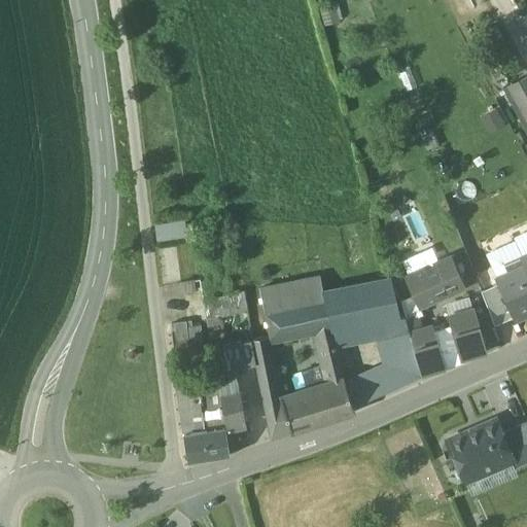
[(526,75),(503,89),(526,132),(526,75)]
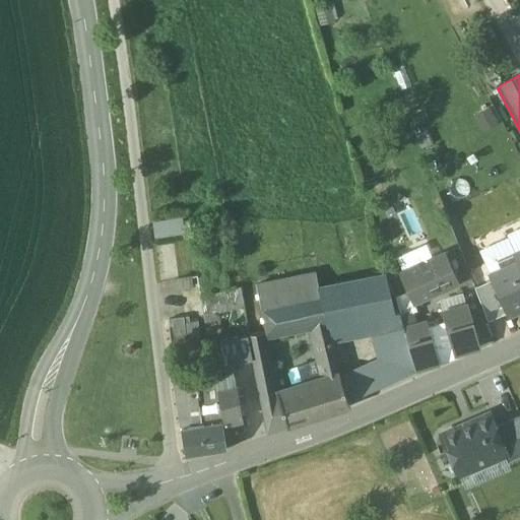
[(152,221),(154,238),(183,234),(180,216),(152,221)]
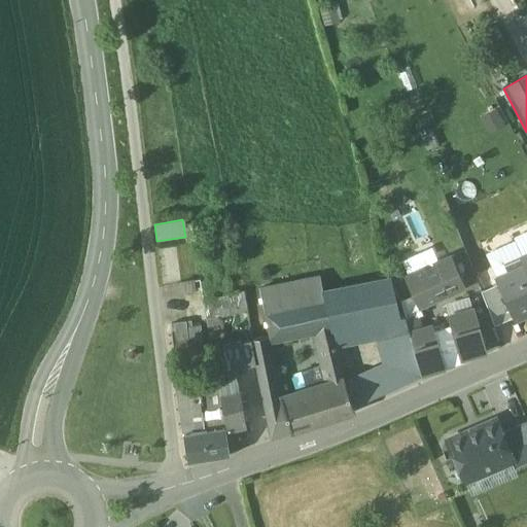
[(504,264),(508,272),(496,277),(499,284),(515,318),(526,312),(526,264),(523,255),(504,264)]
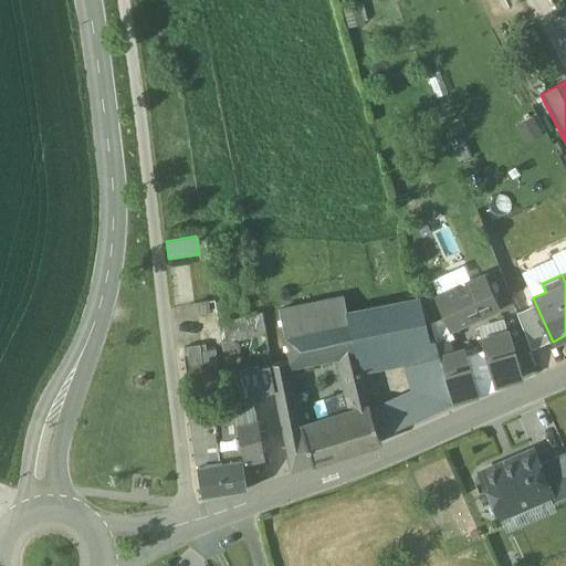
[(483,278),(438,297),(447,316),(452,329),(498,308),(483,278)]
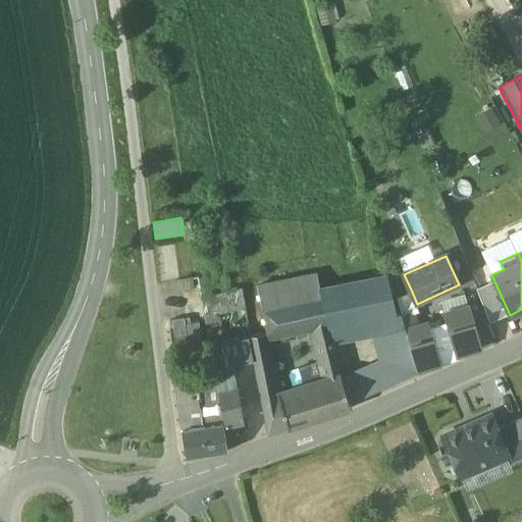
[(316,274),(257,286),(268,333),(312,324),(313,324),(327,321),(319,288),(316,274)]
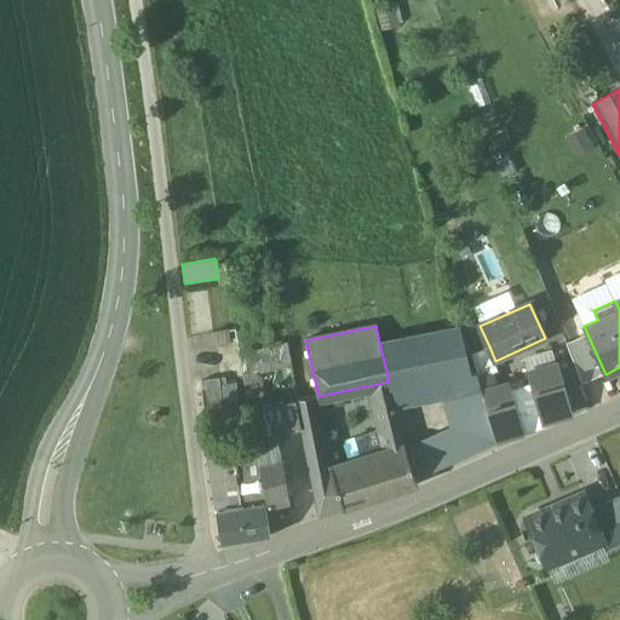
[(460,327),(379,342),(389,382),(391,389),(471,374),(471,373),(460,327)]
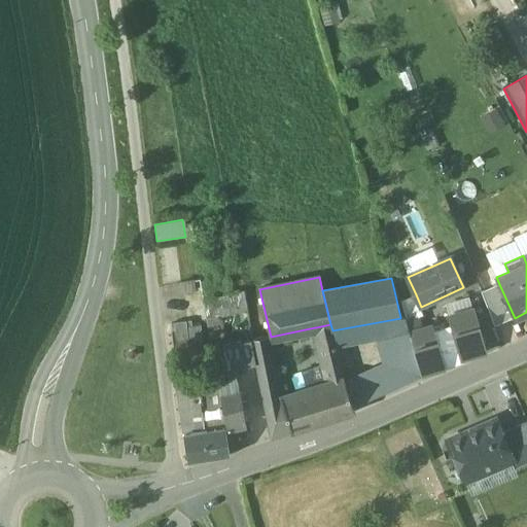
[(191,281),(181,283),(183,293),(194,291),(191,281)]
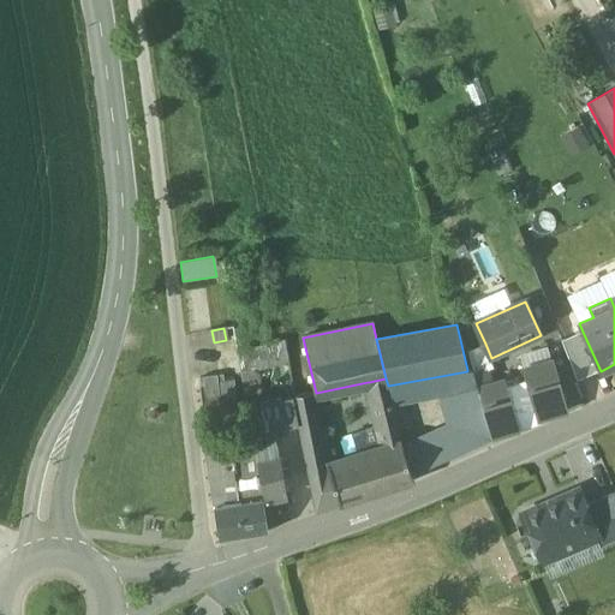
[(583,332),(561,341),(579,381),(601,371),(583,332)]
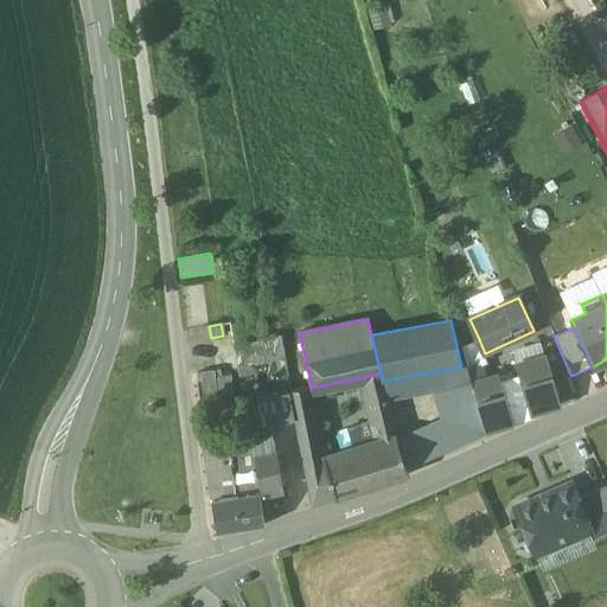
[(299,333),(281,337),(285,357),(291,391),(310,388),(312,388),(299,333)]
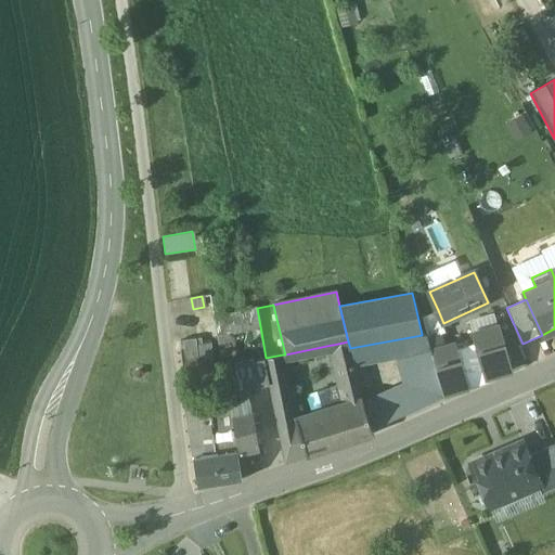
[(257,308),(215,318),(218,336),(260,326),(257,308)]
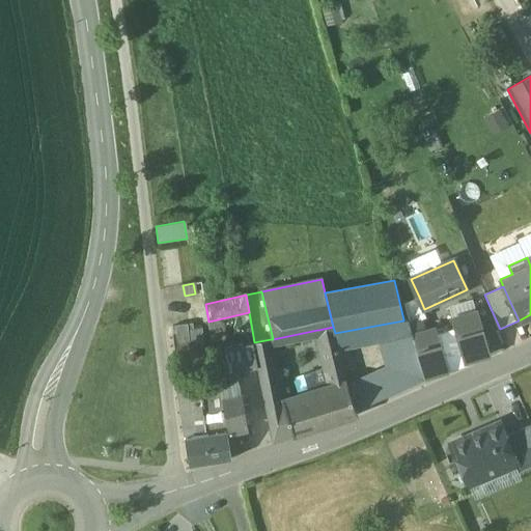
[(403,303),(409,322),(422,318),(425,317),(422,310),(424,309),(419,297),(403,303)]
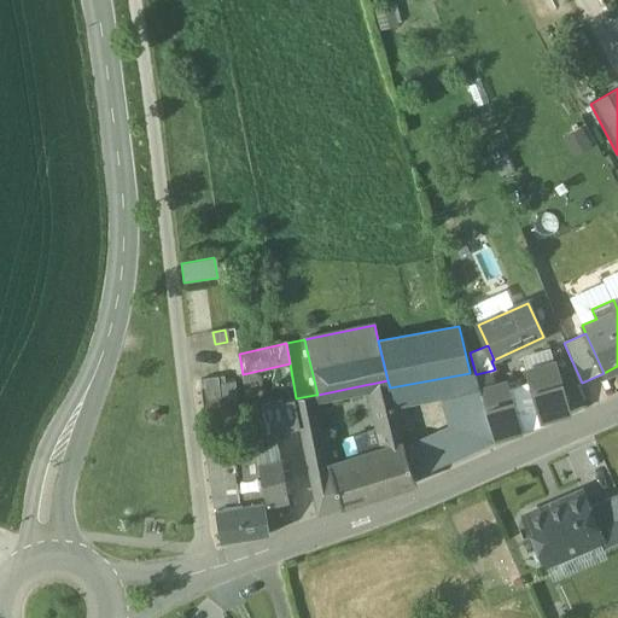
[(555,363),(528,371),(531,383),(537,404),(542,423),(570,415),(555,363)]
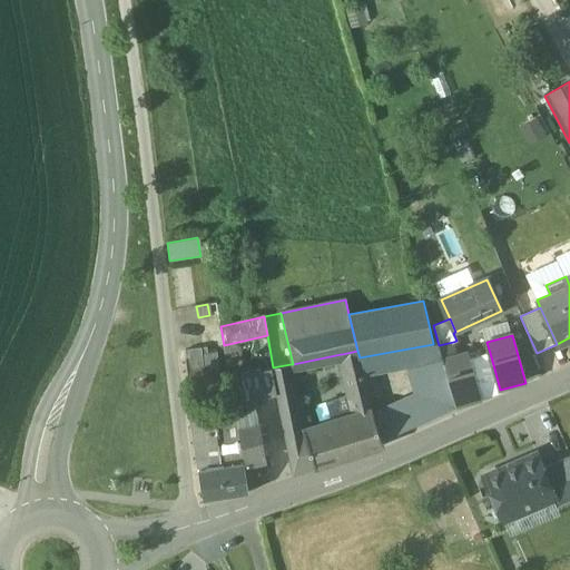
[(433,344),(360,357),(364,375),(408,367),(414,393),(373,412),(382,440),(457,406),(443,361),(439,345),(438,342),(433,343),(433,344)]
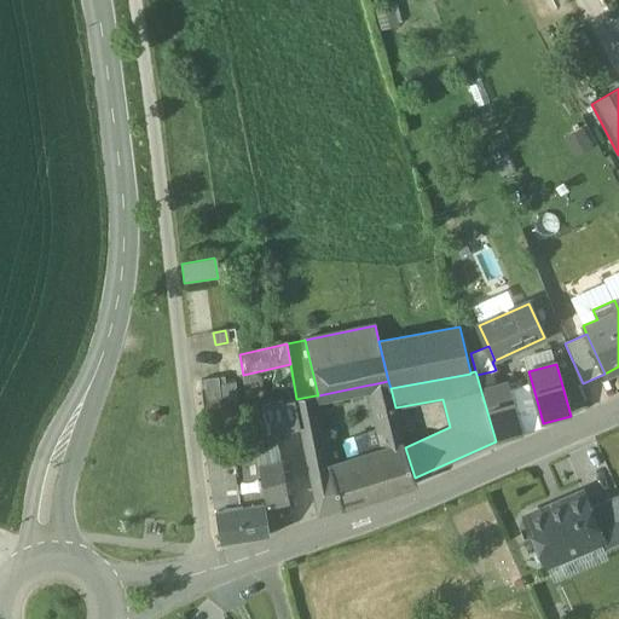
[(492,371),(476,375),(481,392),(496,387),(492,371)]
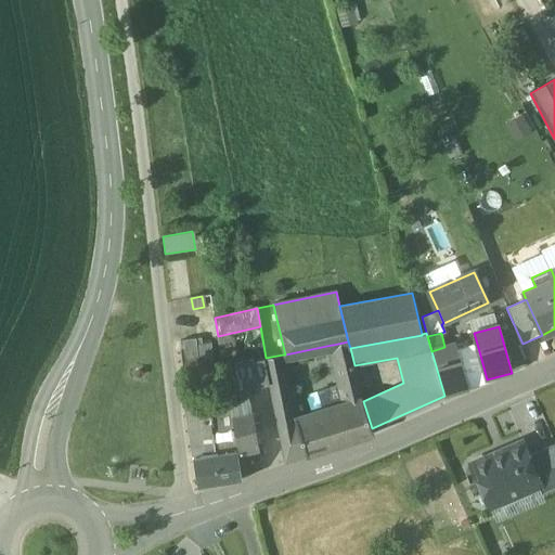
[(195,339),(180,341),(185,378),(201,377),(196,346),(195,339)]
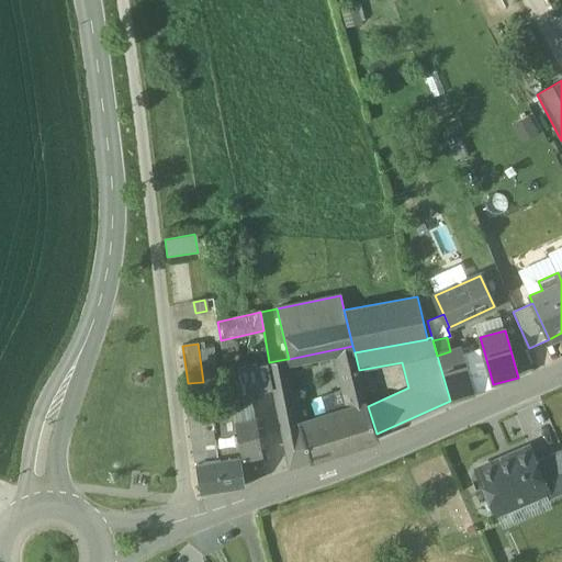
[(352,346),(337,349),(351,408),(367,404),(359,370),(355,352),(352,346)]
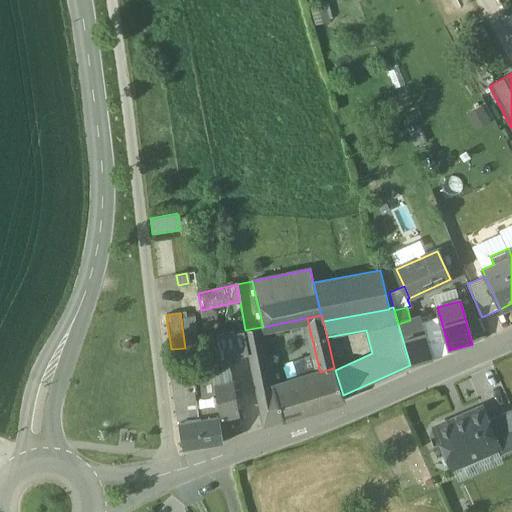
[(465,318),(471,341),(481,338),(475,315),(465,318)]
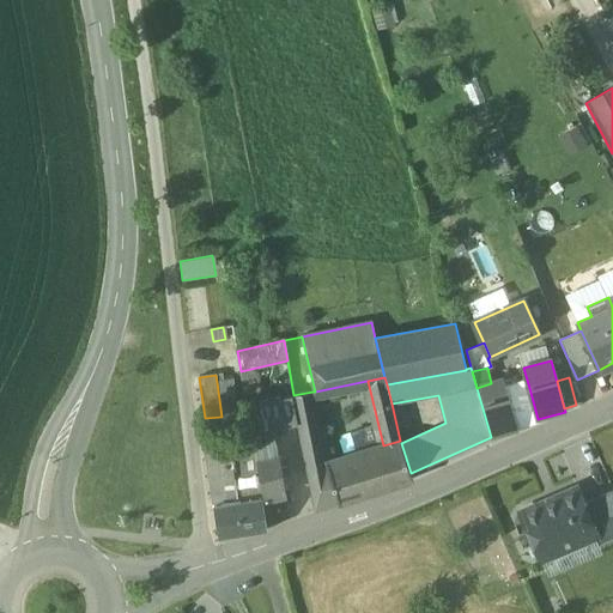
[(224,381),(217,382),(222,417),(238,414),(234,380),(224,381)]
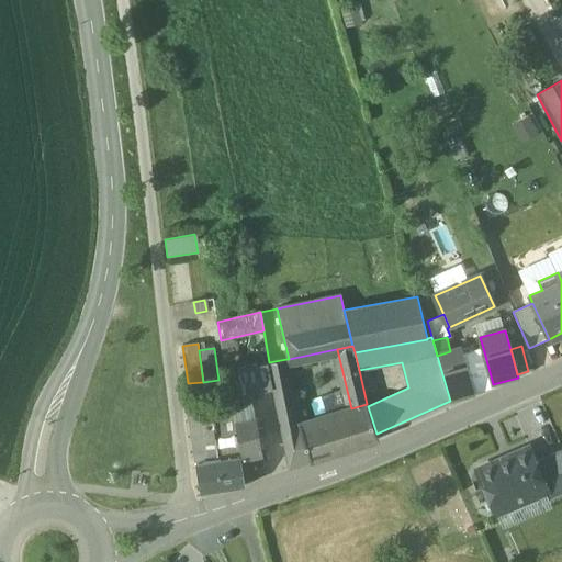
[(450,351),(437,356),(450,401),(473,394),(468,373),(462,353),(460,348),(450,351)]
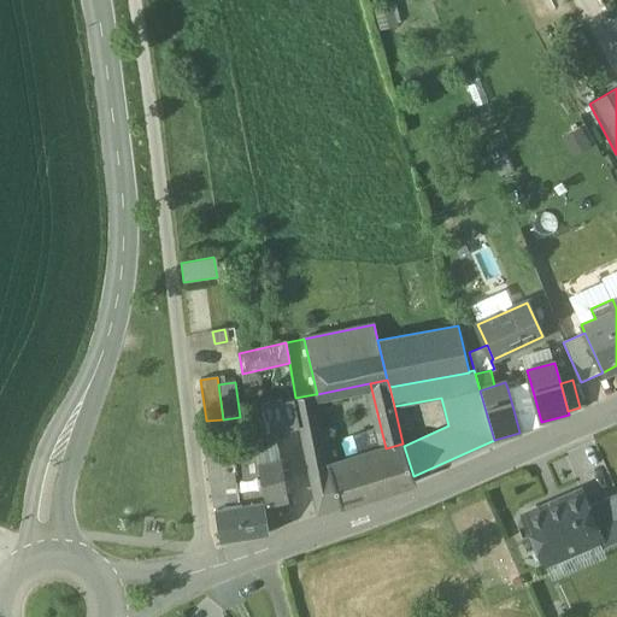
[(536,404),(530,382),(507,388),(513,410),(536,404)]
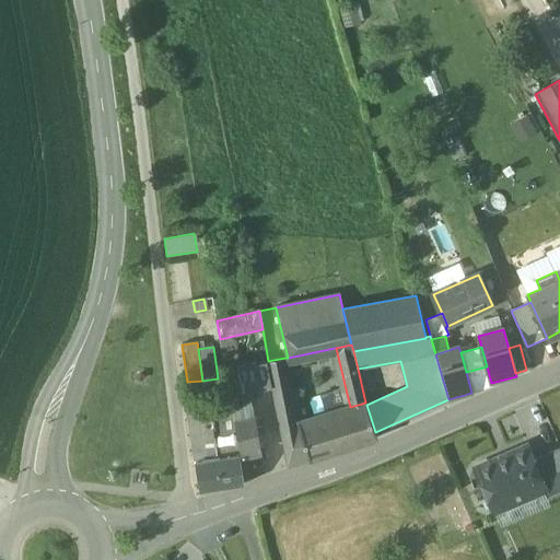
[(294,404),(286,358),(268,361),(267,361),(272,386),(277,408),(278,408),(289,467),(312,459),(301,423),(300,424),(295,404),(294,404)]
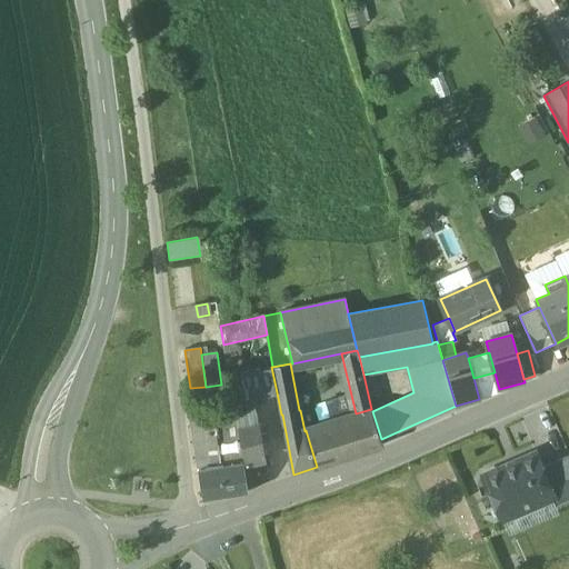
[(271,367),(241,373),(248,408),(236,411),(236,415),(238,425),(258,419),(253,398),(277,392),(271,367)]
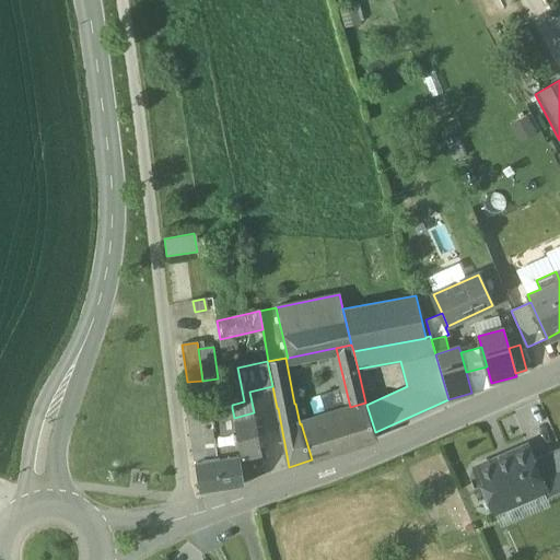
[(350,407),(315,419),(327,455),(377,439),(375,432),(366,405),(365,403),(350,407)]
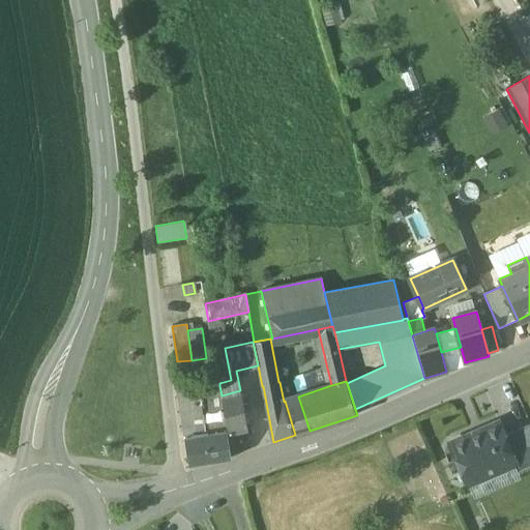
[(219,386),(210,387),(213,411),(223,410),(224,410),(222,395),(219,386)]
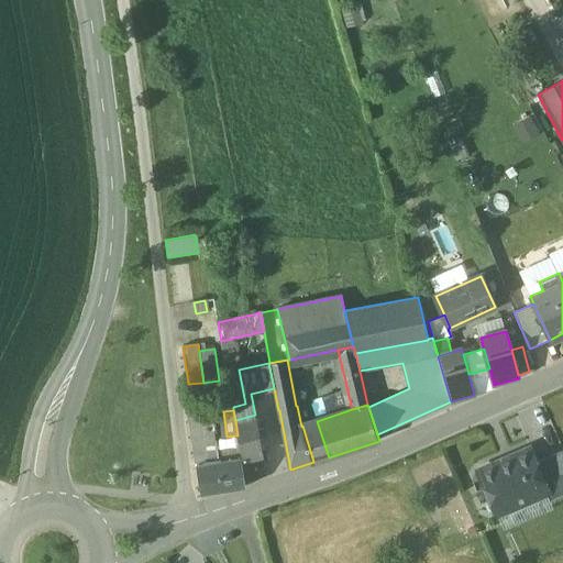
[(223,411),(212,412),(216,438),(227,437),(223,411)]
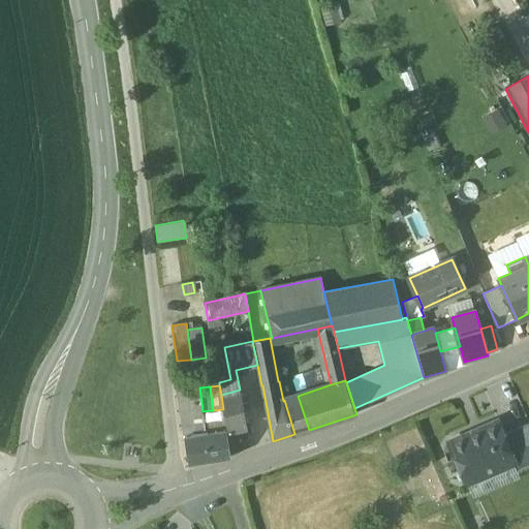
[(199,387),(177,390),(183,435),(206,432),(203,411),(199,387)]
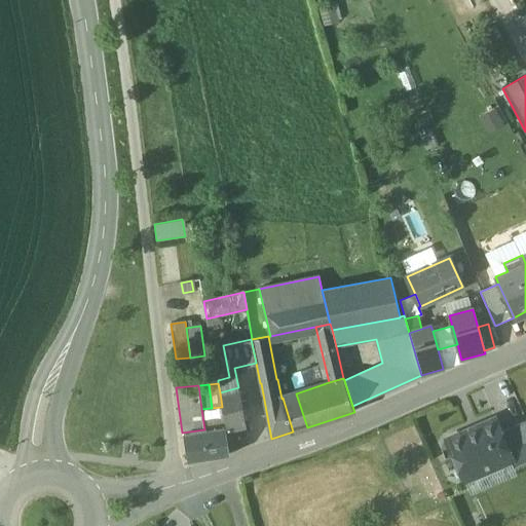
[(238,387),(220,392),(222,407),(226,429),(245,424),(238,387)]
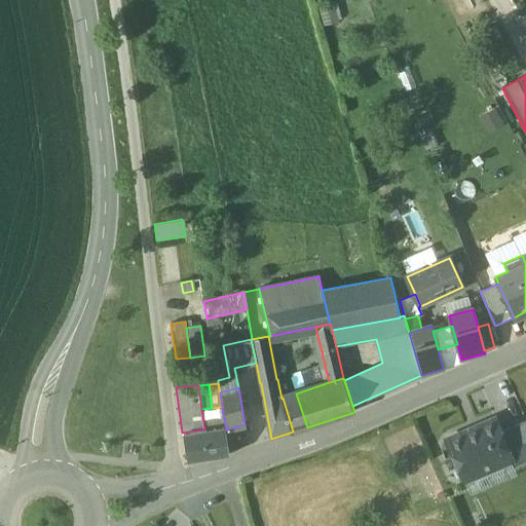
[(296,393),(283,398),(293,431),(307,427),(296,393)]
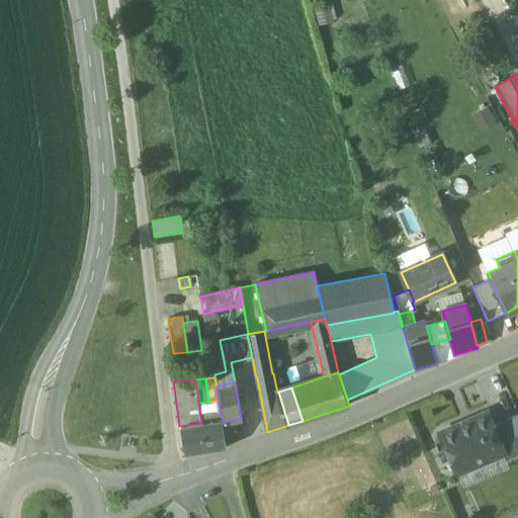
[(208,402),(198,403),(201,423),(221,420),(218,401),(208,402)]
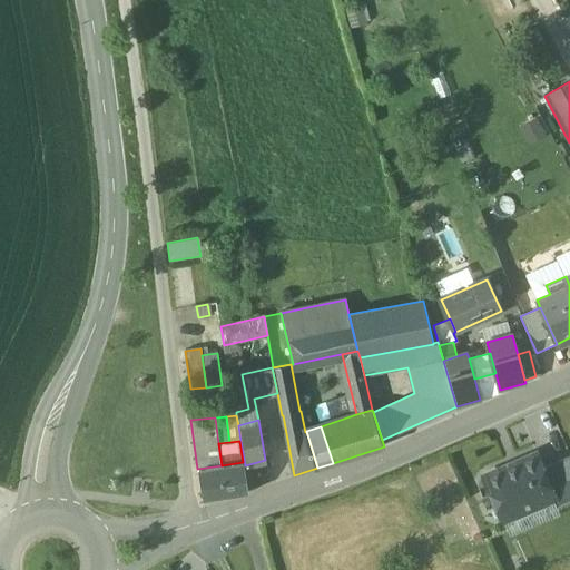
[(536,455),(485,478),(495,501),(492,510),(495,518),(504,521),(553,500),(554,499),(542,470),(536,455)]
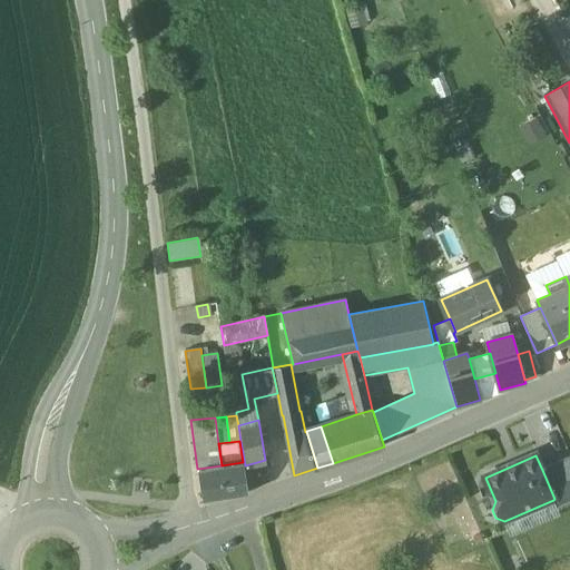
[(569,457),(542,470),(554,499),(553,500),(557,507),(569,500),(569,457)]
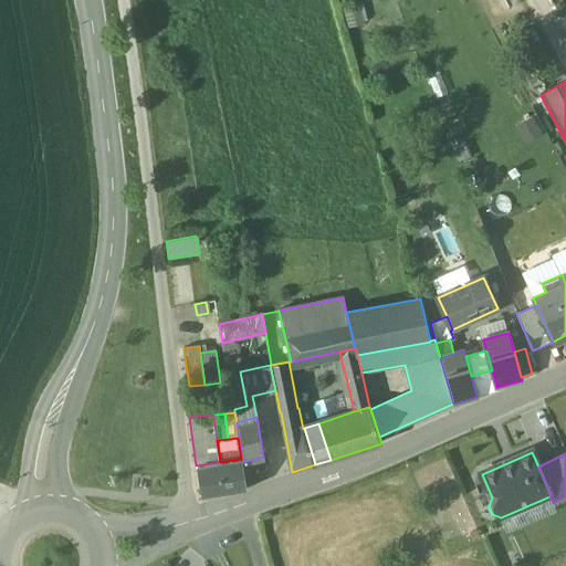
[(220,462),(196,465),(201,498),(247,490),(241,459),(220,462)]
